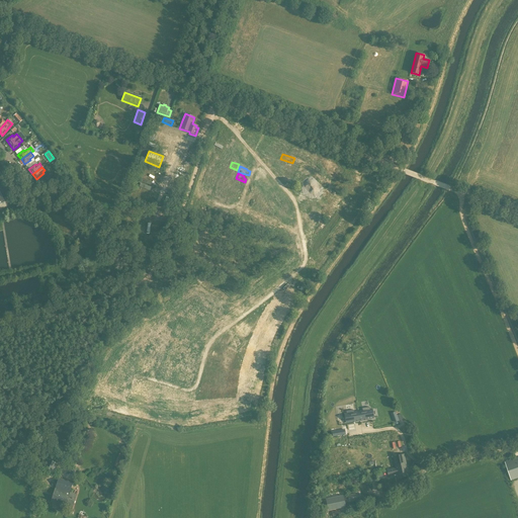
[(342,237),(348,233),(344,227),(338,230),(342,237)]
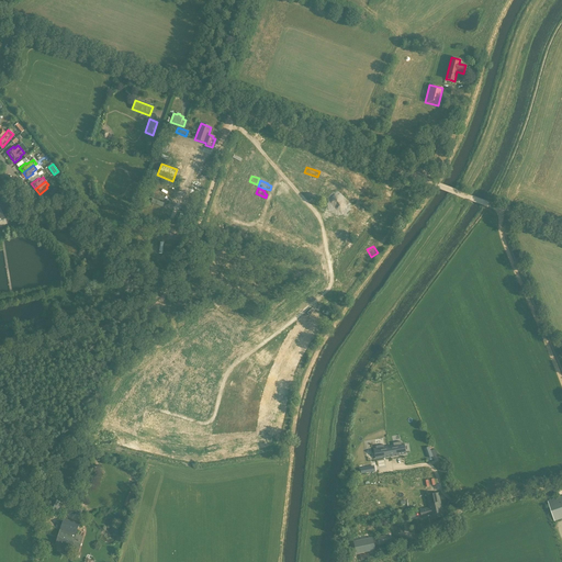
[(223,253),(222,269),(232,269),(233,253),(223,253)]
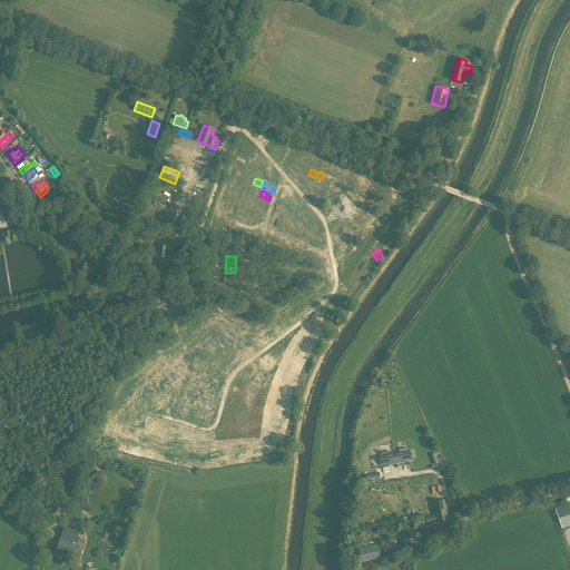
[(364,285),(360,275),(352,278),(356,288),(364,285)]
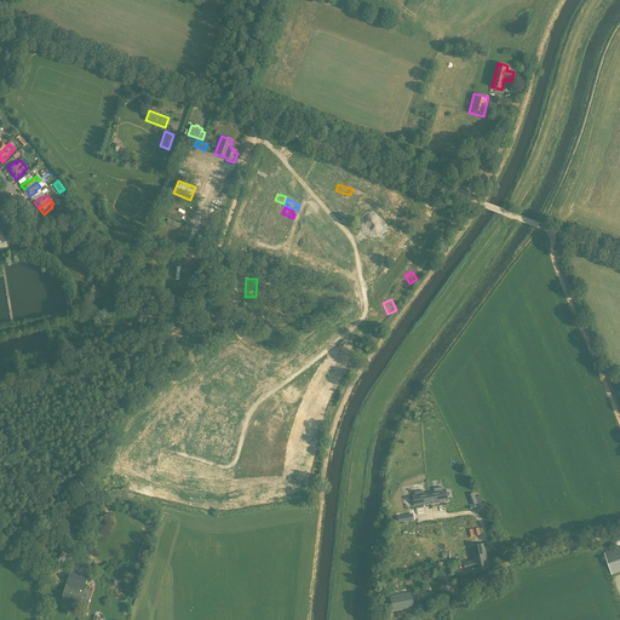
[(363,349),(367,340),(362,338),(357,345),(363,349)]
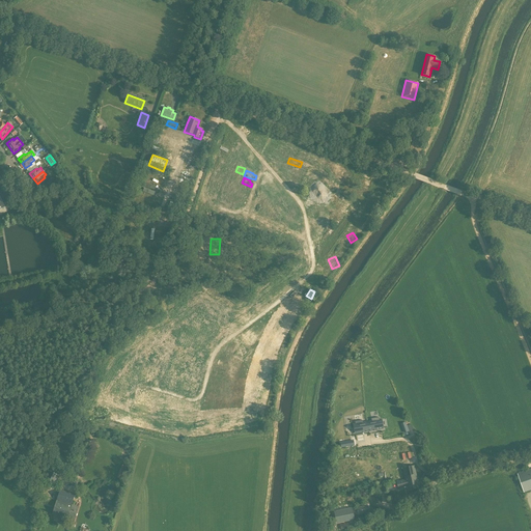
[(216,303),(222,296),(218,292),(212,300),(216,303)]
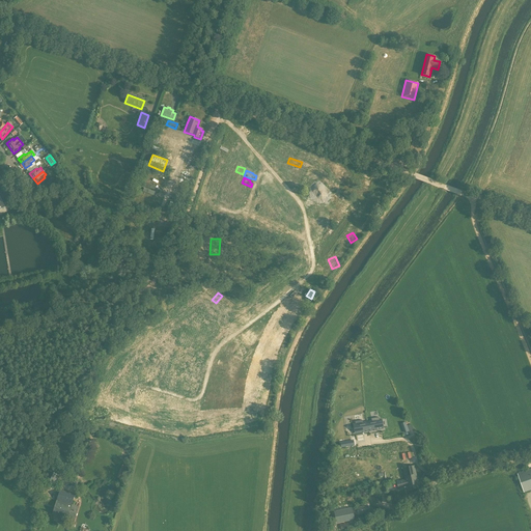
[(183,336),(179,342),(187,345),(191,338),(186,336),(186,337),(183,336)]
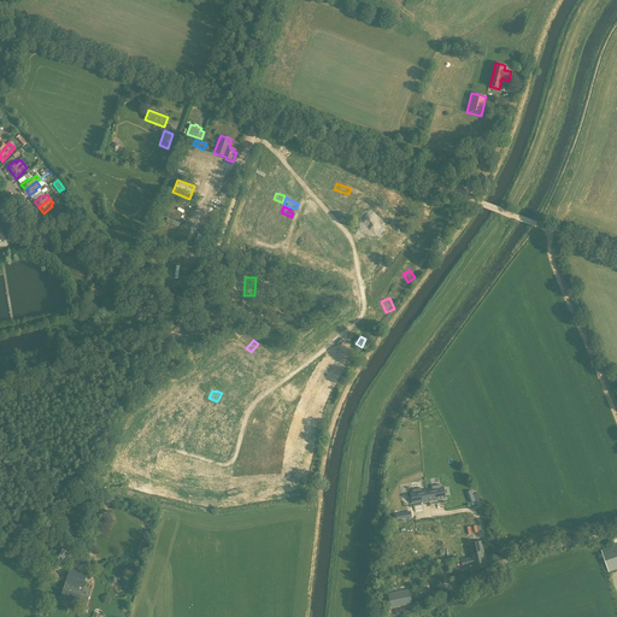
[(178,403),(171,411),(182,419),(188,412),(184,409),(187,406),(184,404),(183,406),(178,403)]
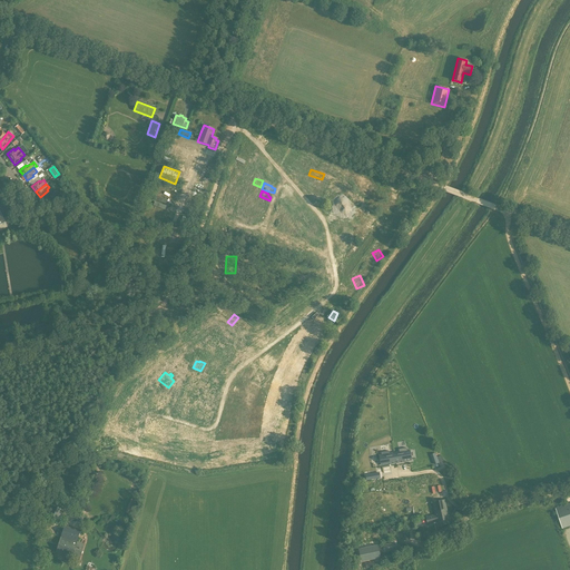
[(203,393),(202,397),(207,400),(209,393),(216,395),(218,392),(206,387),(204,393),(203,393)]
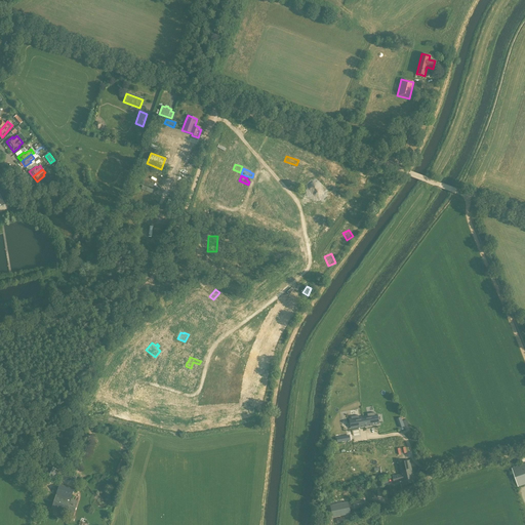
[(120,374),(127,381),(129,378),(126,375),(127,375),(123,371),(120,374)]
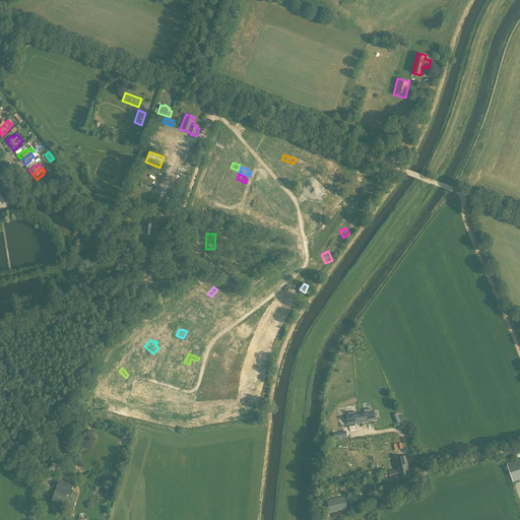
[(181,371),(179,378),(188,381),(189,377),(191,378),(192,374),(181,371)]
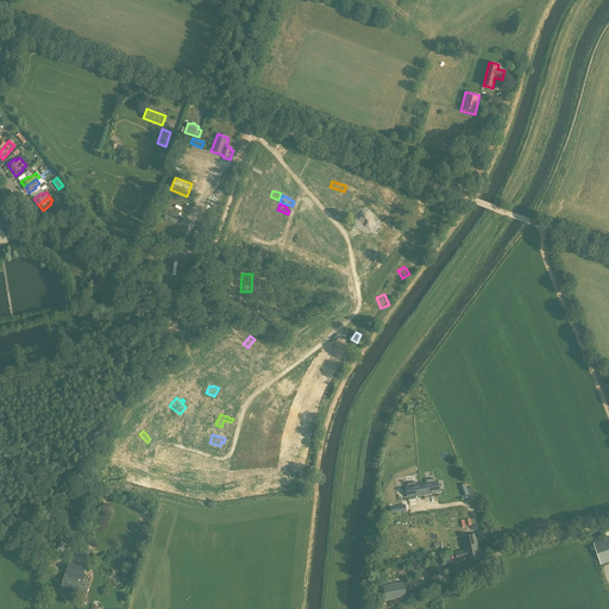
[(421,484),(422,495),(428,494),(439,491),(437,481),(434,482),(434,478),(426,481),(426,483),(421,484)]
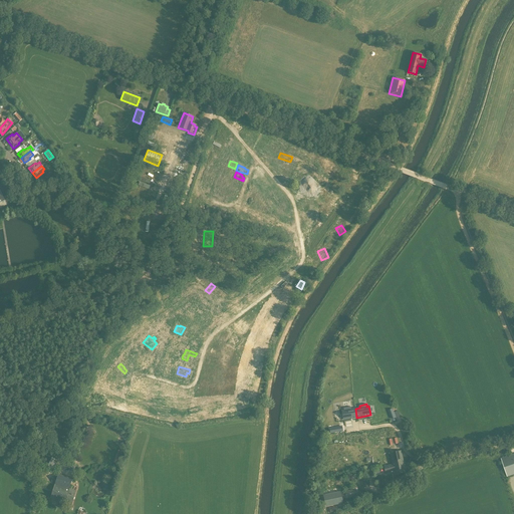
[(356,418),(355,409),(351,409),(350,407),(343,409),(343,411),(341,411),(343,420),(352,418),(352,419),(356,418)]
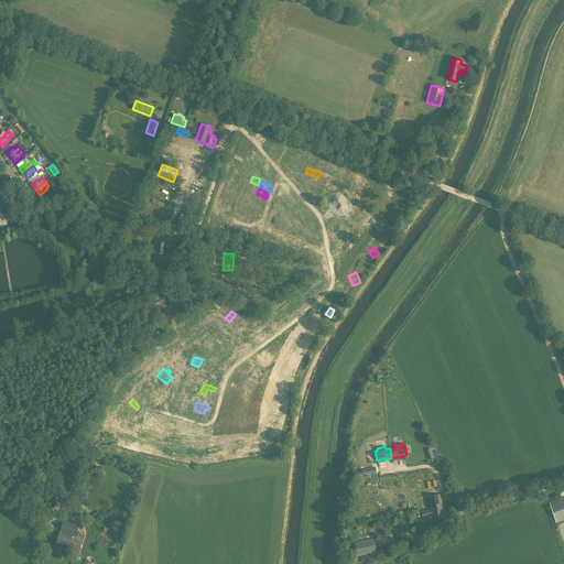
[(184,454),(184,451),(174,451),(174,461),(180,461),(180,454),(184,454)]
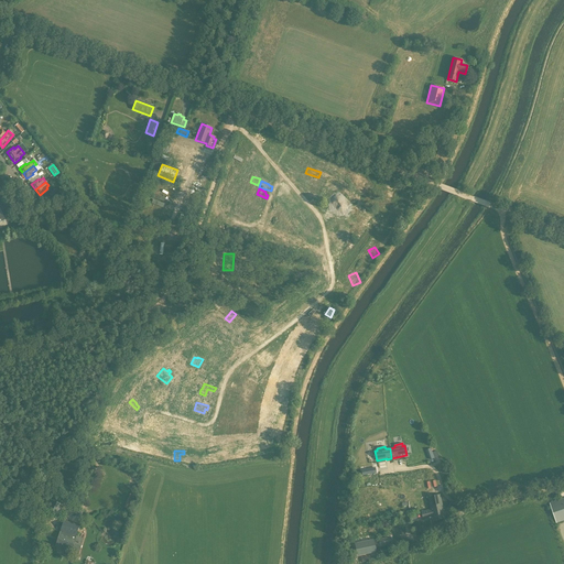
[(433,521),(444,519),(442,508),(442,507),(440,495),(427,498),(430,509),(427,510),(422,511),(423,518),(432,517),(433,521)]
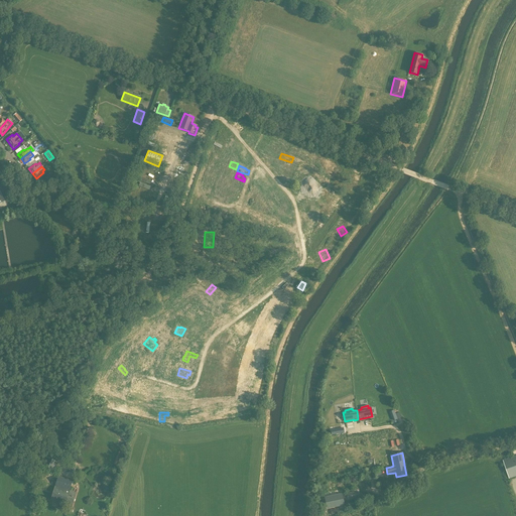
[(50,476),(56,462),(43,456),(37,470),(50,476)]
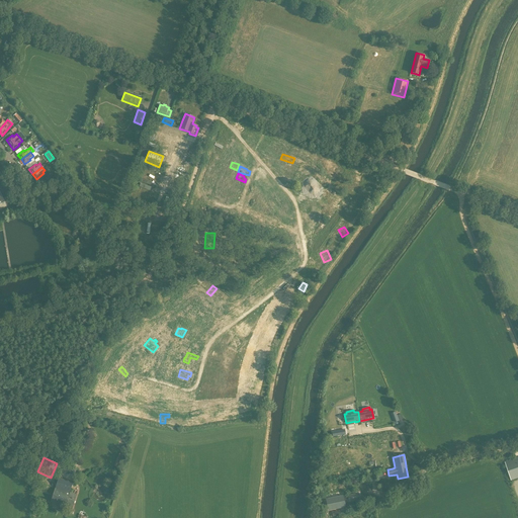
[(517,457),(505,462),(511,481),(517,478),(517,457)]
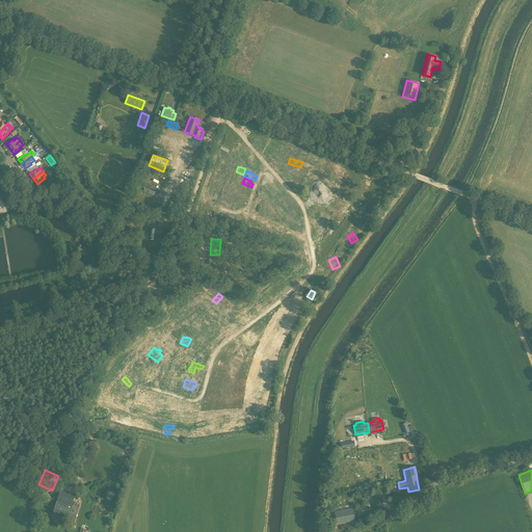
[(74,523),(79,508),(72,506),(75,496),(60,490),(57,501),(52,515),(65,520),(65,522),(68,523),(68,521),(74,523)]
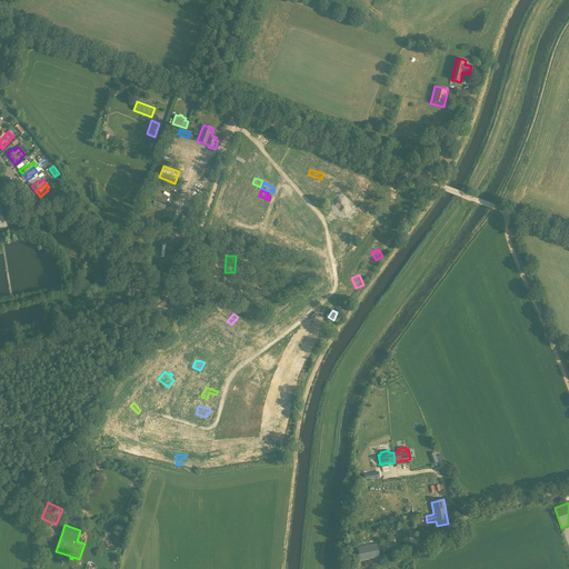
[(383,551),(395,549),(392,542),(381,545),(383,551)]
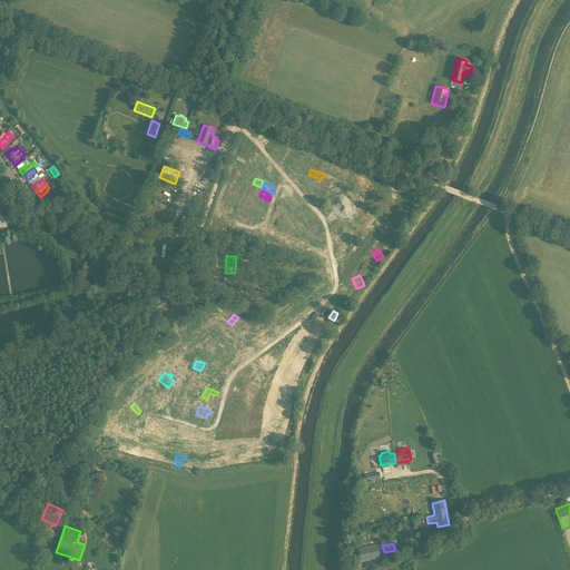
[(384,552),(382,546),(360,549),(362,560),(379,557),(379,553),(384,552)]
